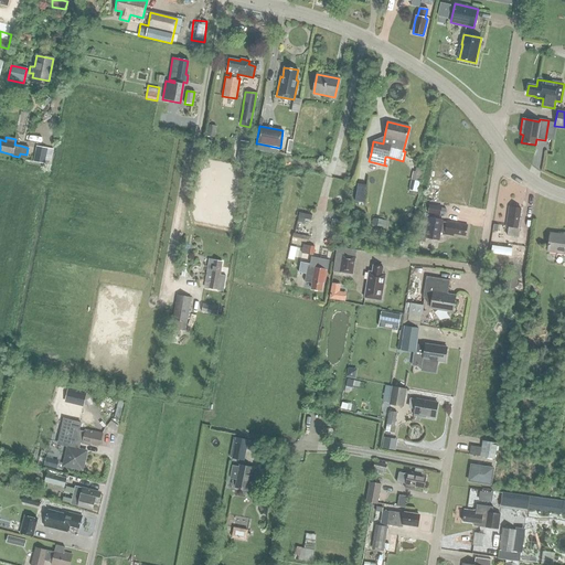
[(33,162),(44,164),(48,148),(36,146),(33,162)]
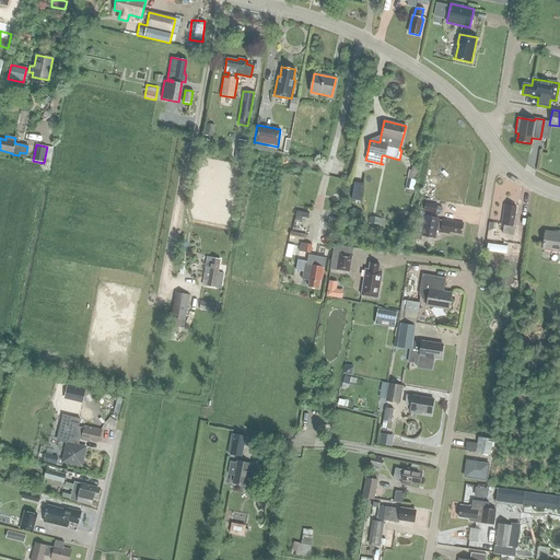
[(349,198),(358,199),(361,183),(353,181),(349,198)]
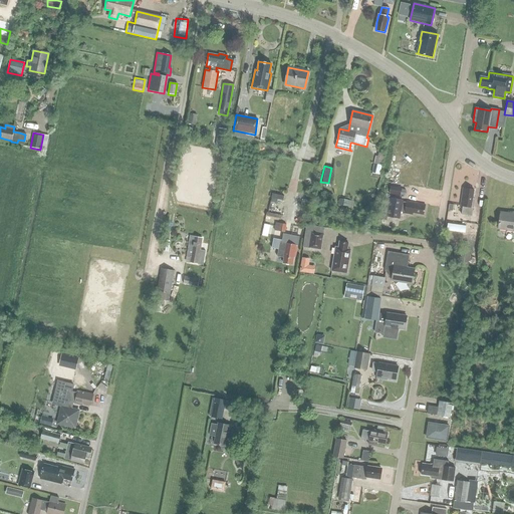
[(389,194),(400,196),(402,189),(391,187),(389,194)]
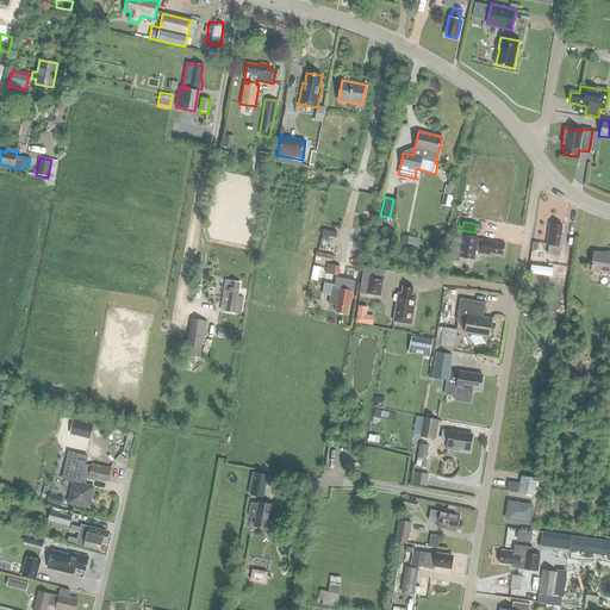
[(547,255),(560,256),(562,240),(560,238),(562,225),(553,224),(549,224),(546,244),(548,246),(547,255)]
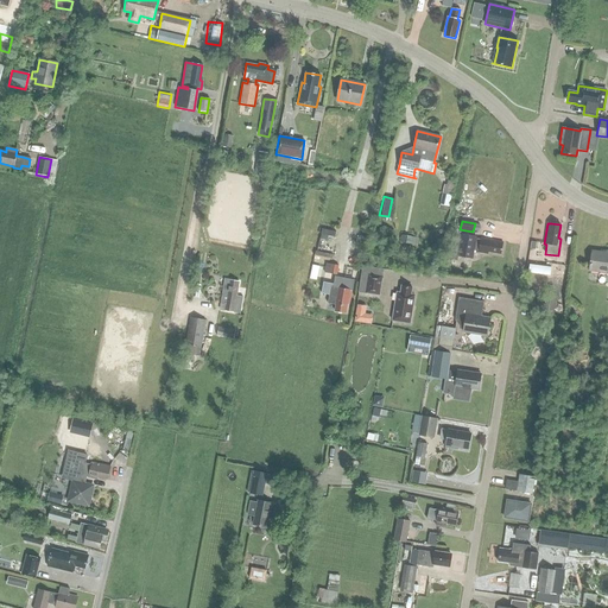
[(460,248),(458,255),(472,259),(474,249),(477,251),(477,252),(487,254),(488,252),(500,254),(502,242),(481,238),(480,239),(477,238),(477,240),(475,239),(476,238),(462,234),(460,248)]
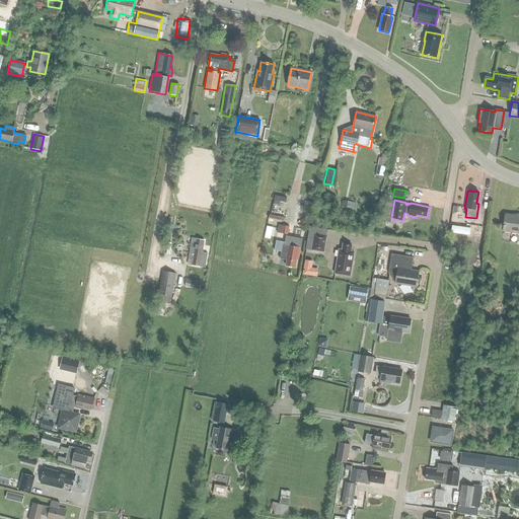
[(503,231),(518,233),(518,216),(506,214),(503,231)]
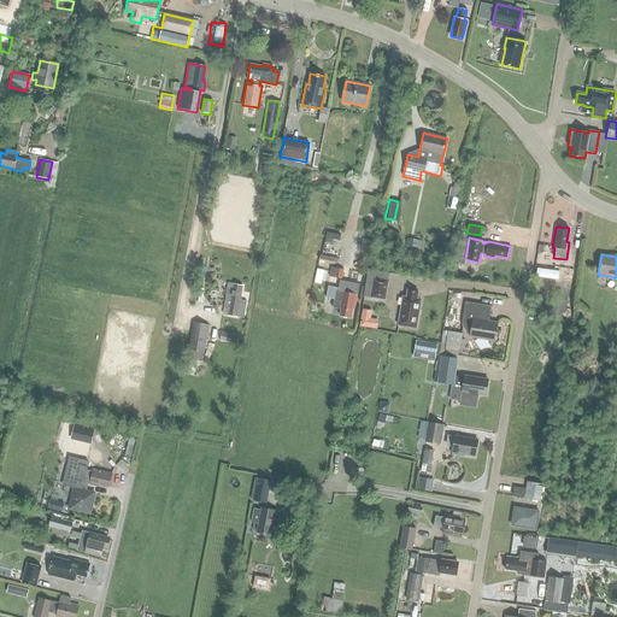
[(329,277),(341,278),(344,269),(331,268),(329,277)]
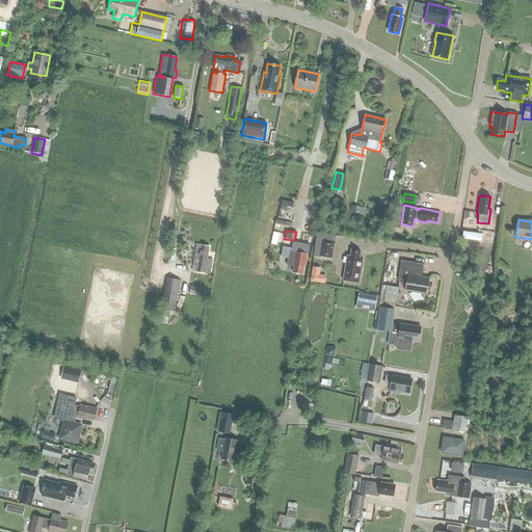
[(319,257),(331,259),(335,242),(321,240),(319,257)]
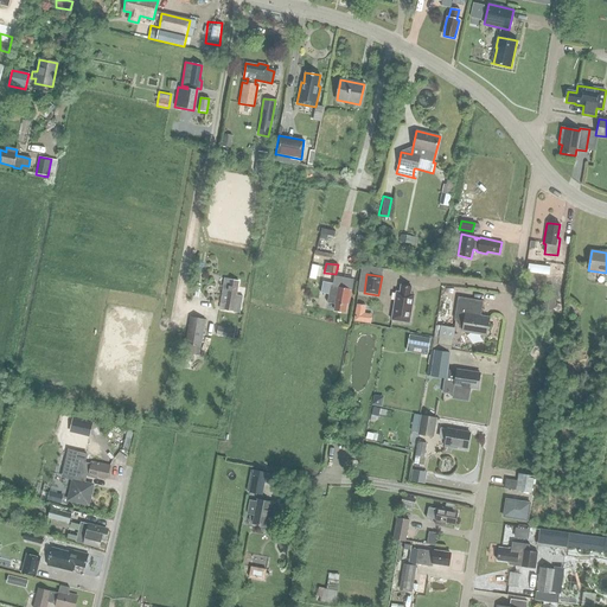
[(327,286),(326,289),(330,291),(327,302),(334,305),(334,311),(345,312),(346,302),(349,304),(353,280),(334,276),(332,287),(327,286)]
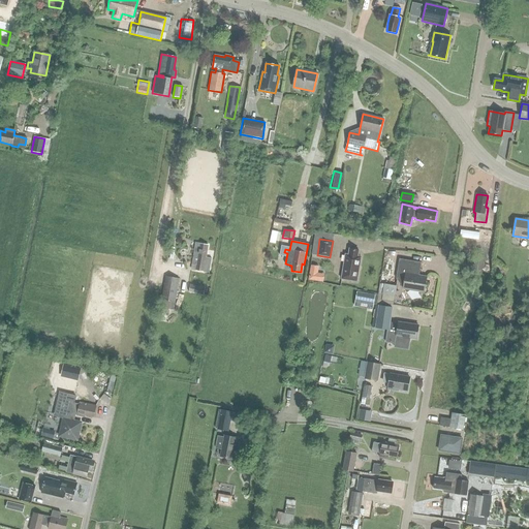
[(195,270),(209,273),(211,258),(206,257),(208,245),(195,243),(191,265),(196,265),(195,270)]
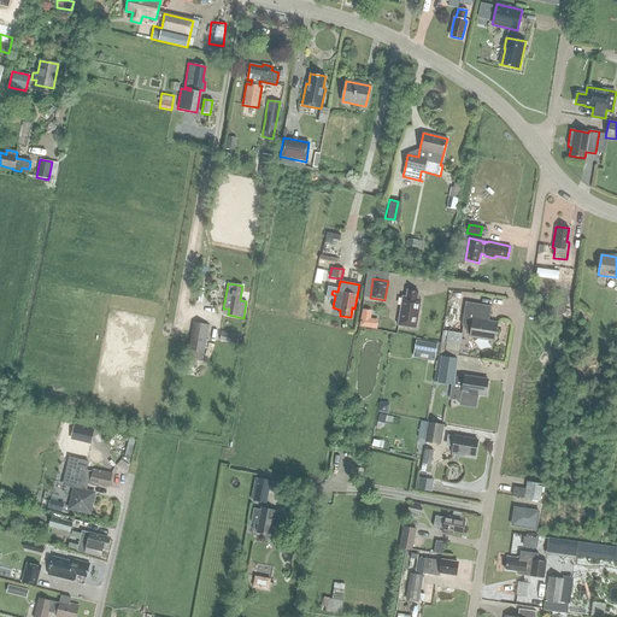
[(397,325),(416,329),(421,299),(417,299),(418,292),(406,289),(405,297),(401,295),(397,325)]
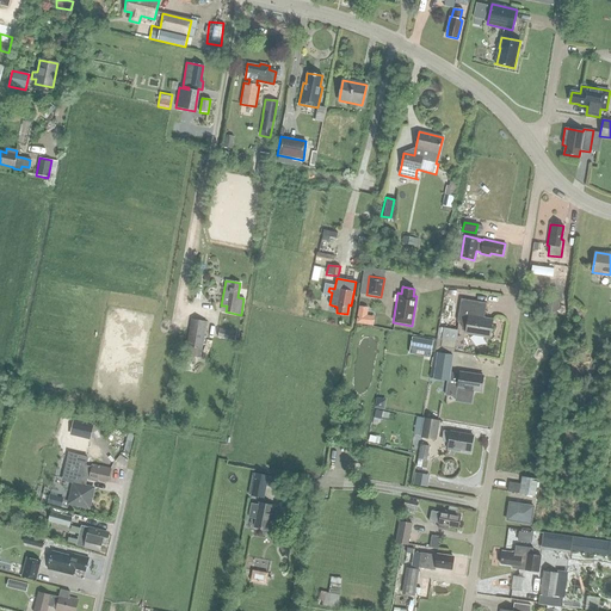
[(485,315),(486,303),(461,300),(457,321),(469,338),(474,335),(489,338),(492,320),(481,319),(481,314),(485,315)]
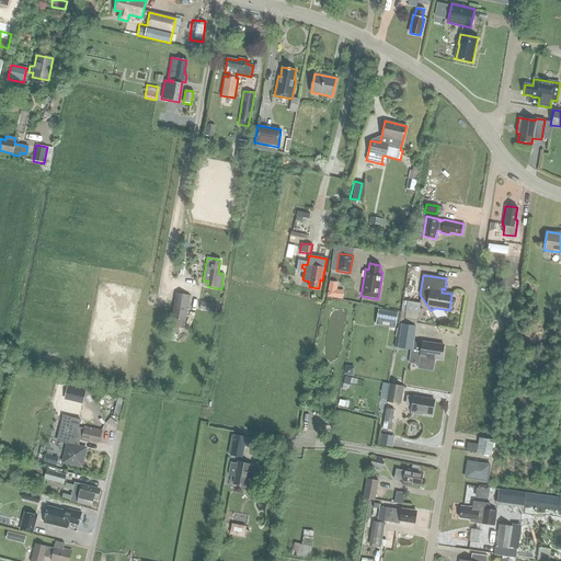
[(342,298),(343,289),(336,288),(338,282),(328,281),(327,297),(342,298)]
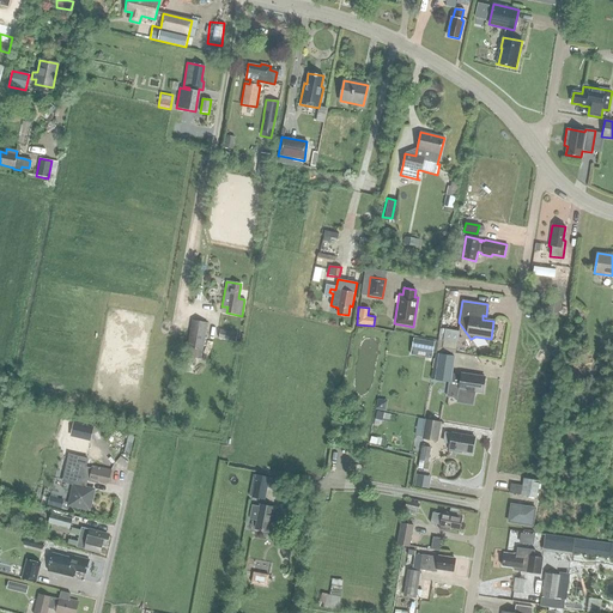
[(187,357),(184,372),(192,374),(194,358),(200,359),(207,322),(192,320),(184,357),(187,357)]
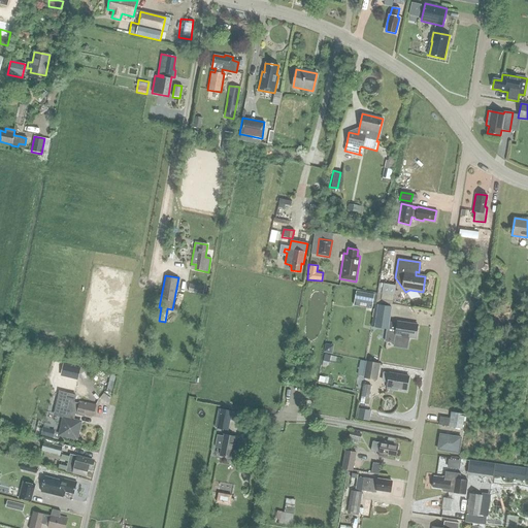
[(380,282),(377,293),(393,295),(395,285),(380,282)]
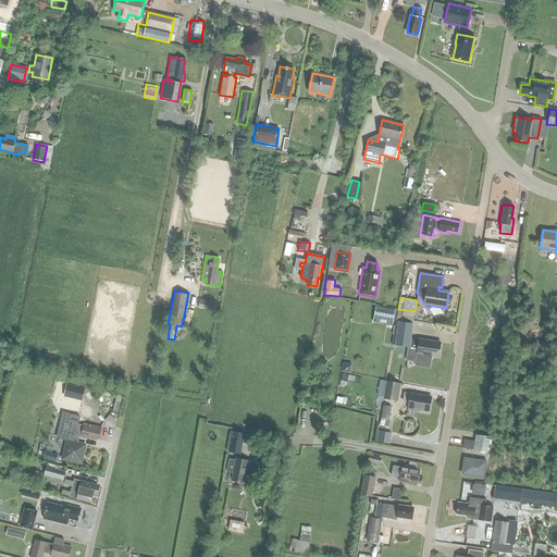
[(375,307),(372,323),(392,326),(394,311),(375,307)]
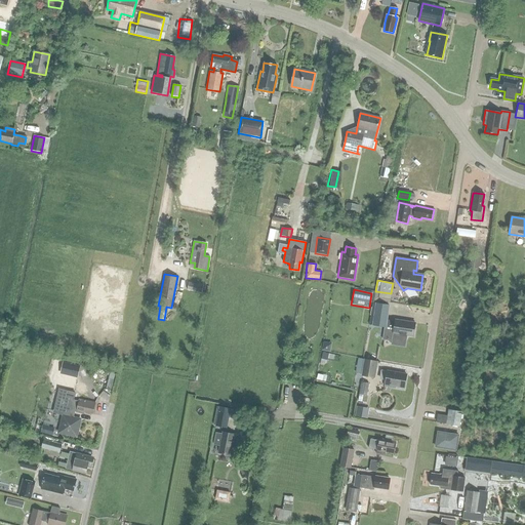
[(375,304),(372,325),(385,327),(382,339),(392,340),(391,345),(404,347),(406,335),(413,336),(415,323),(395,320),(395,321),(387,320),(389,306),(375,304)]
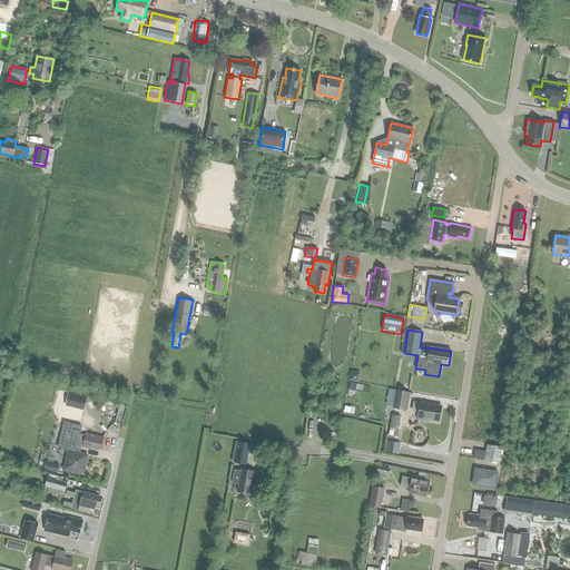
[(352,371),(350,379),(357,381),(360,373),(352,371)]
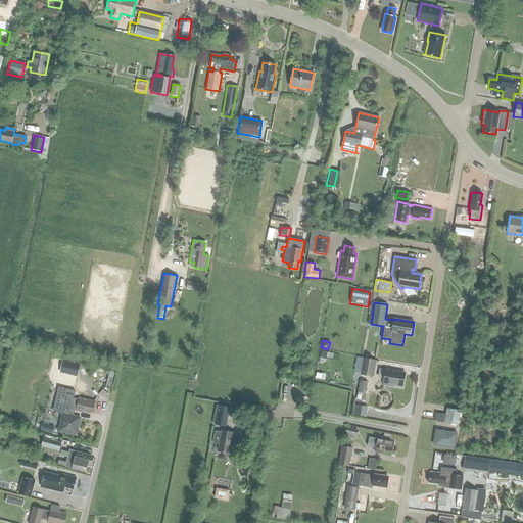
[(360,374),(373,377),(375,360),(363,358),(360,374)]
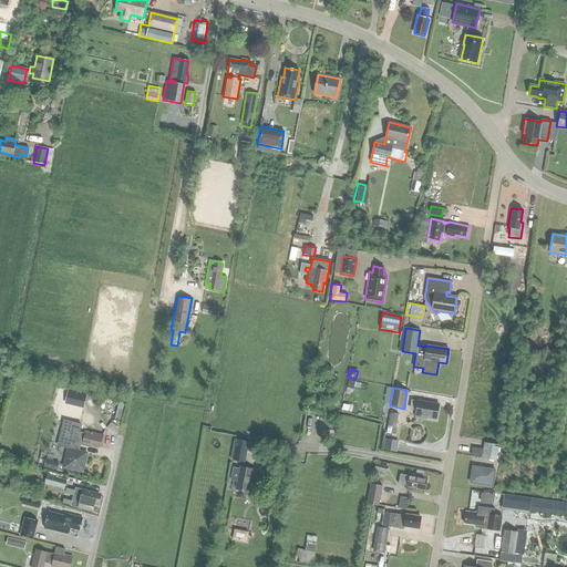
[(415,418),(426,420),(426,418),(436,419),(439,404),(418,401),(412,400),(410,410),(416,411),(415,418)]
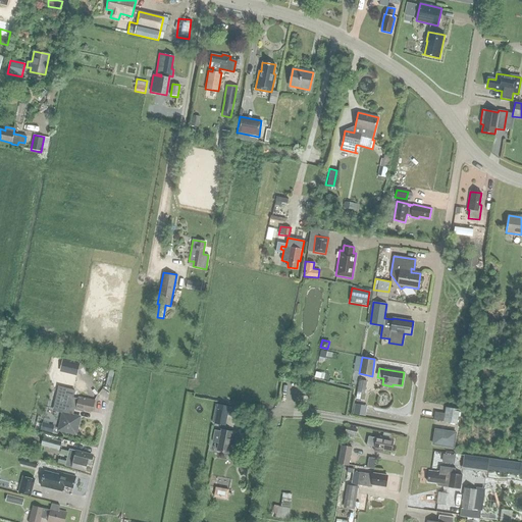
[(359,380),(357,392),(364,394),(366,381),(359,380)]
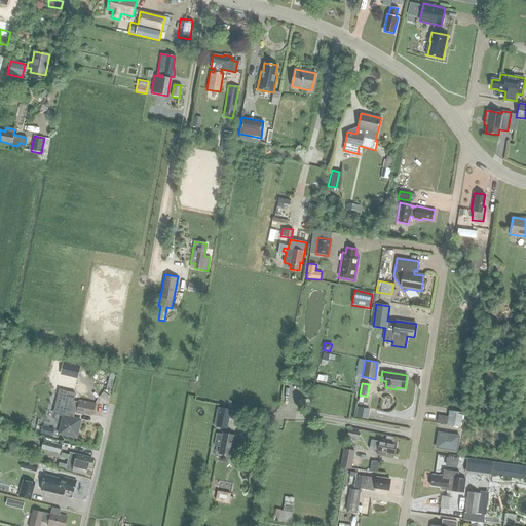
[(65,390),(61,409),(64,410),(59,434),(75,438),(79,420),(73,418),(75,411),(76,412),(76,413),(83,415),(84,413),(92,415),(96,404),(79,400),(78,402),(73,401),(75,393),(65,390)]
